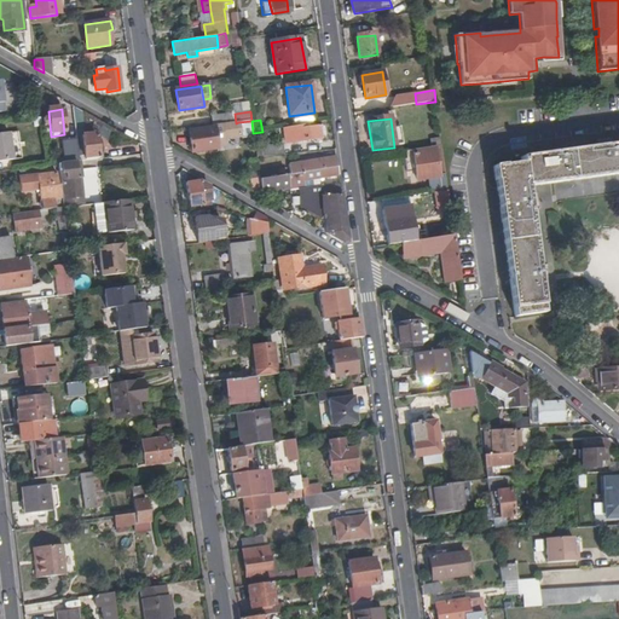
[(238,122),(241,138),(241,140),(254,139),(253,133),(252,121),(238,122)]
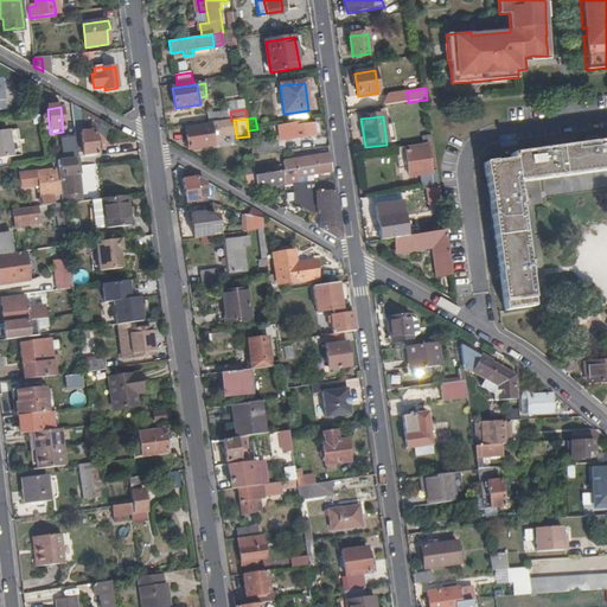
[(231,121),(208,123),(209,127),(186,129),(189,151),(213,147),(213,144),(221,142),(219,136),(236,135),(234,120),(231,121)]
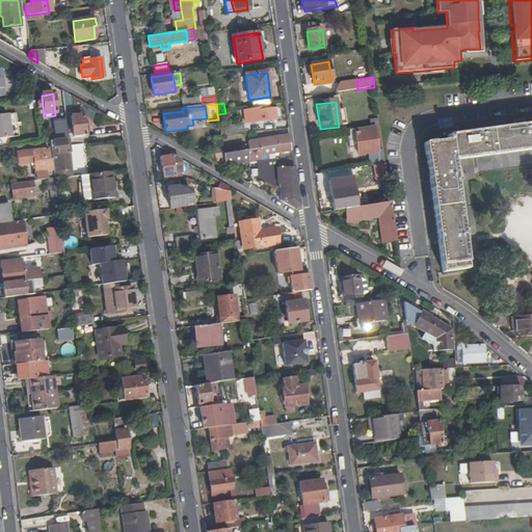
[(268,110),(267,107),(243,110),(246,125),(276,120),(276,118),(278,118),(277,110),(274,111),(274,109),(268,110)]
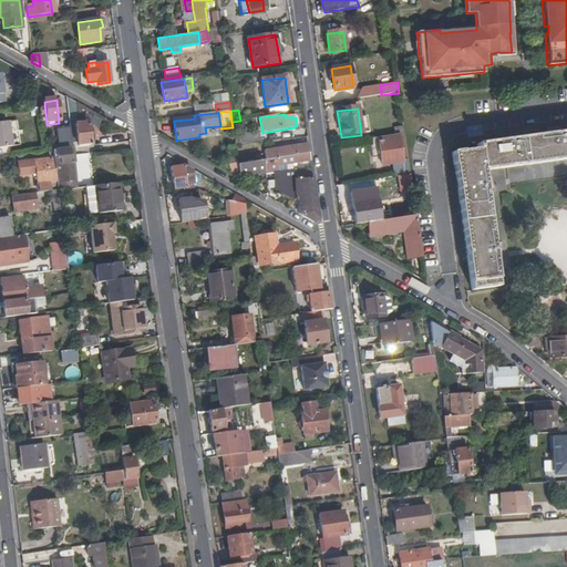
[(9,122),(0,123),(0,147),(11,147),(9,122)]
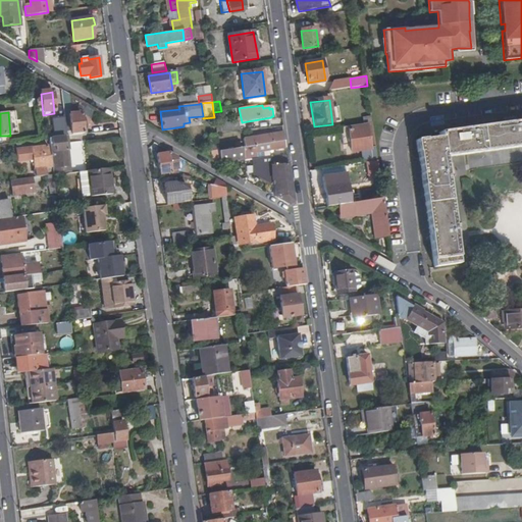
[(71,137),(84,135),(82,114),(69,116),(71,137)]
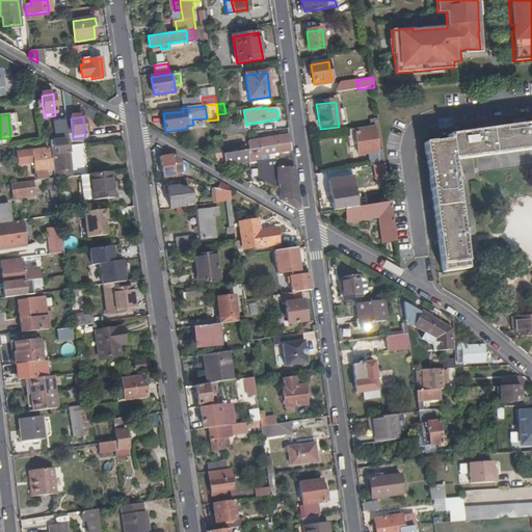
[(69,139),(65,122),(53,124),(54,141),(69,139)]
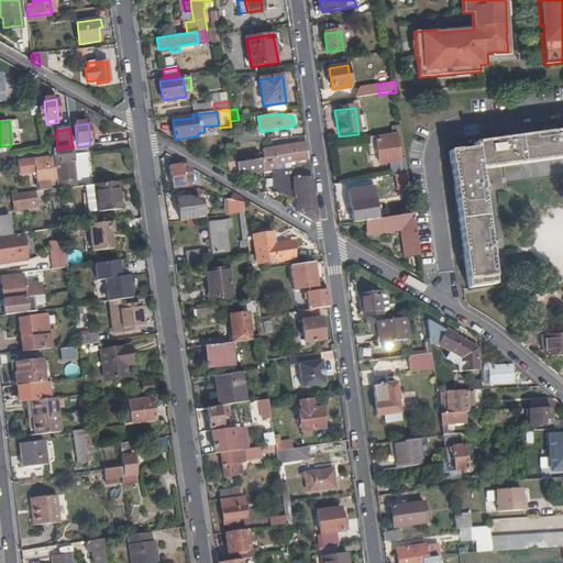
[(452,163),(468,286),(495,283),(481,169),(562,157),(562,130),(471,143),(472,148),(456,151),(455,150),(449,151),(450,163),(452,163)]
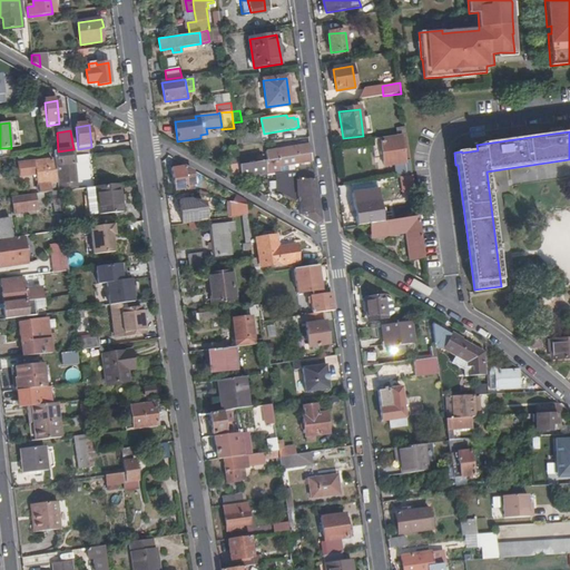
[(236,146),(262,144),(261,135),(235,137),(236,146)]
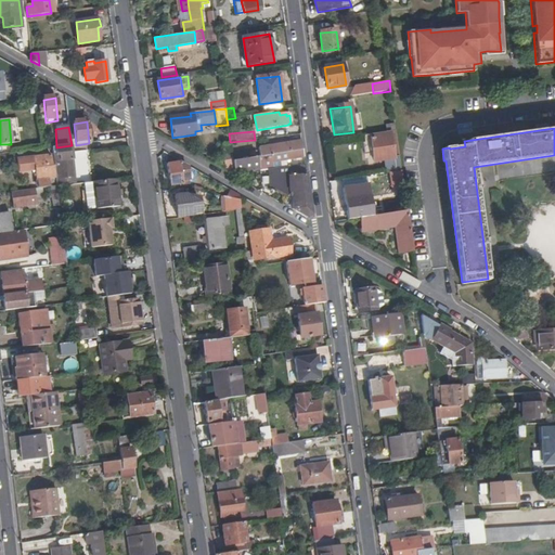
[(392,143),(391,131),(371,134),(375,163),(385,160),(387,173),(392,172),(401,171),(400,159),(396,159),(394,145),(395,145),(395,142),(392,143)]
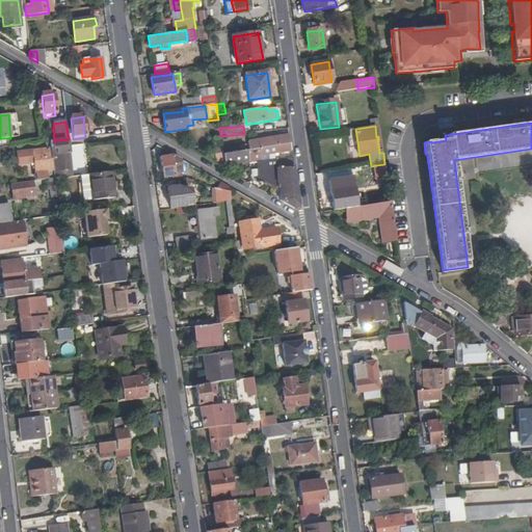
[(290,143),(289,136),(251,141),(253,150),(290,143)]
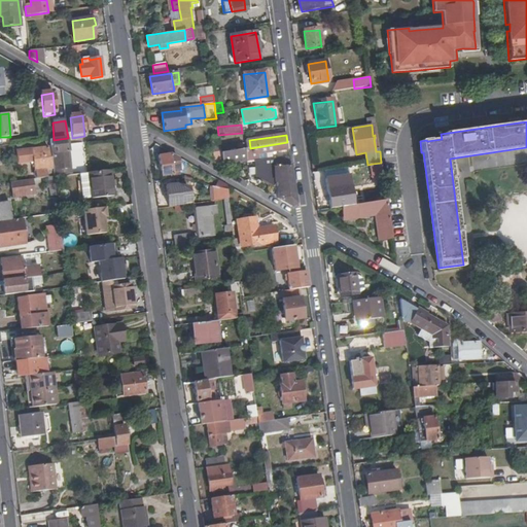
[(210,138),(212,153),(219,151),(217,137),(210,138)]
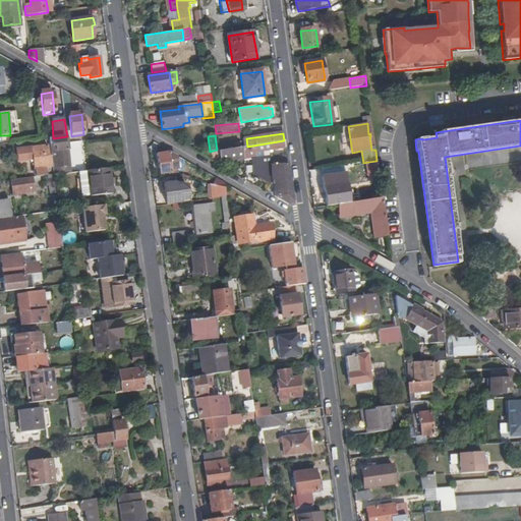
[(49,139),(53,176),(68,174),(65,152),(69,152),(67,136),(53,138),(49,139)]
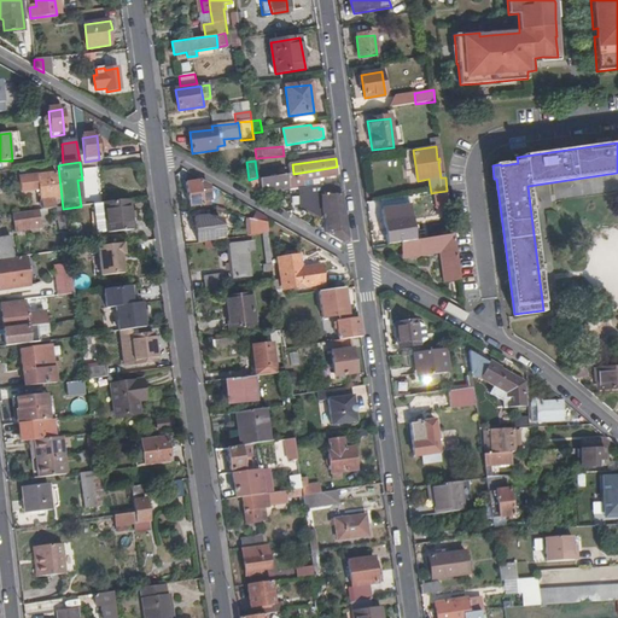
[(337,167),(293,174),(286,175),(287,190),(295,190),(303,188),(302,181),(318,179),(338,175),(337,167)]
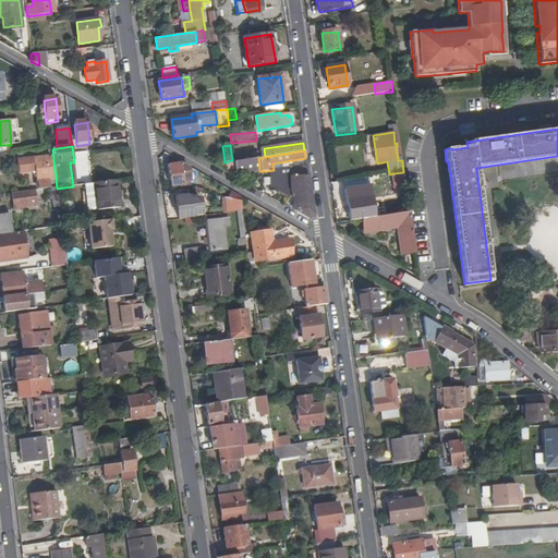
[(35,171),(37,191),(41,190),(49,189),(48,181),(55,180),(52,169),(51,169),(50,157),(34,159),(35,171)]
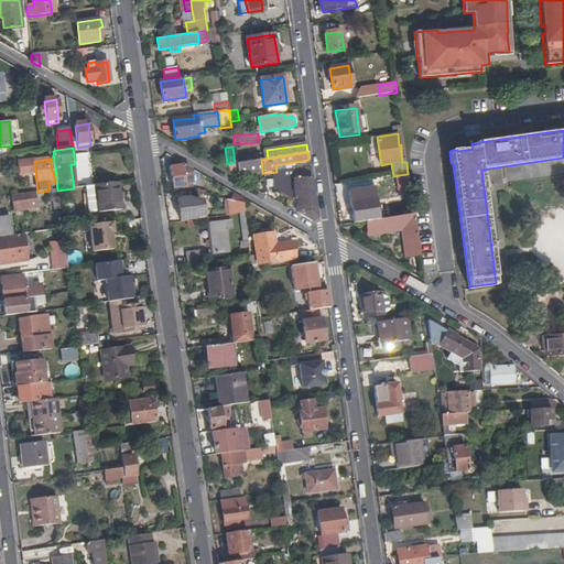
[(262,173),(261,160),(237,164),(238,174),(238,176),(262,173)]
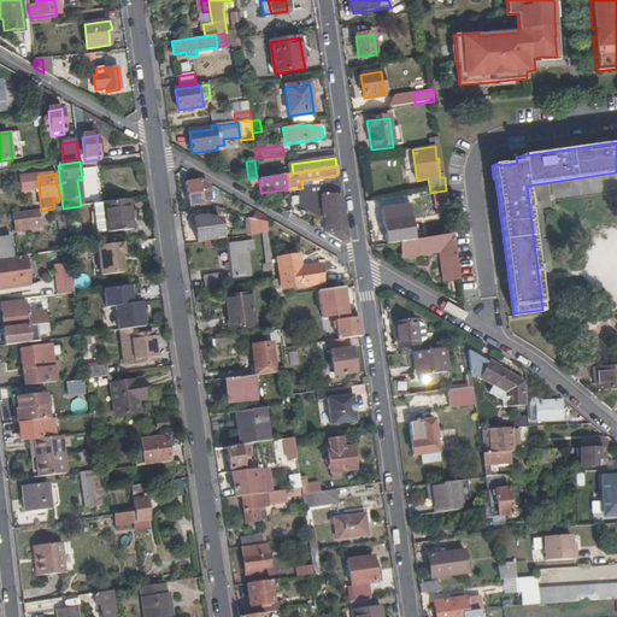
[(37,176),(23,177),(25,191),(39,189),(37,176)]
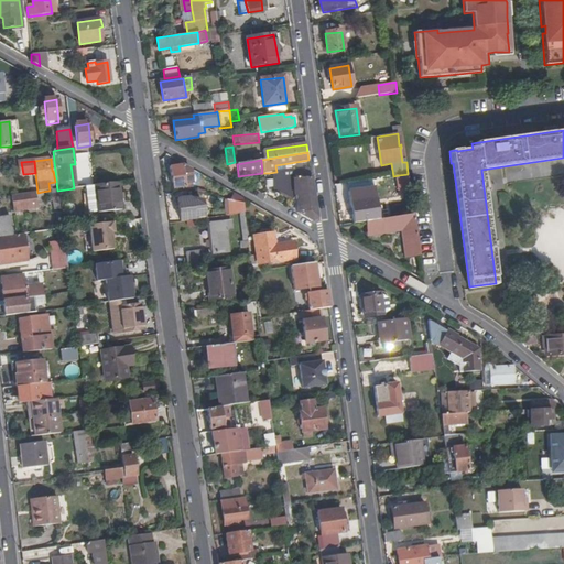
[(227,164),(229,175),(238,174),(237,164),(237,163),(235,162),(227,164)]
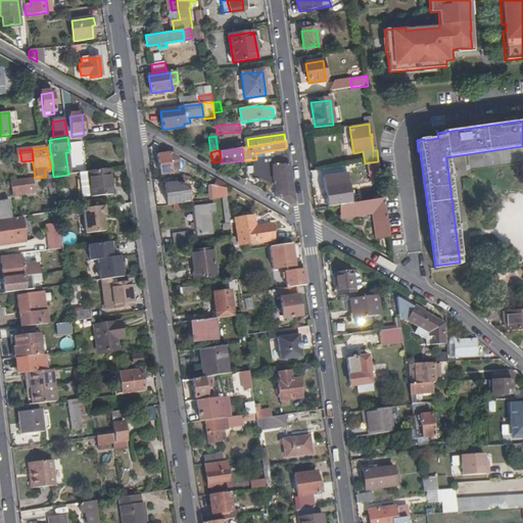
[(160,176),(172,174),(171,171),(174,170),(173,165),(178,164),(177,156),(169,152),(157,154),(160,176)]
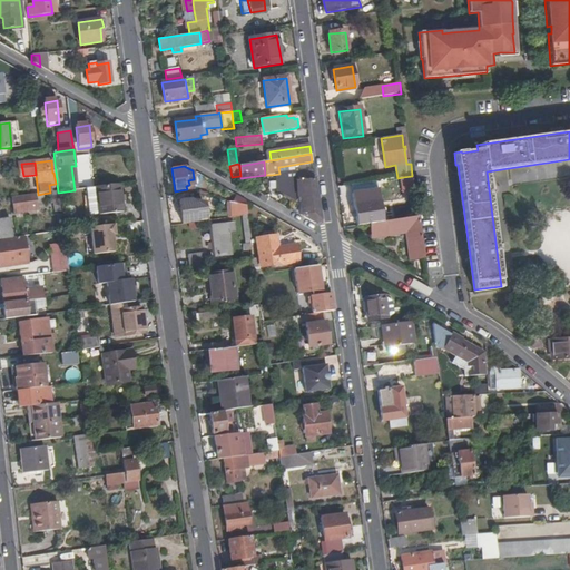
[(320,218),(313,169),(294,172),(279,174),(272,175),(273,189),(294,203),(297,202),(300,215),(315,224),(320,218)]
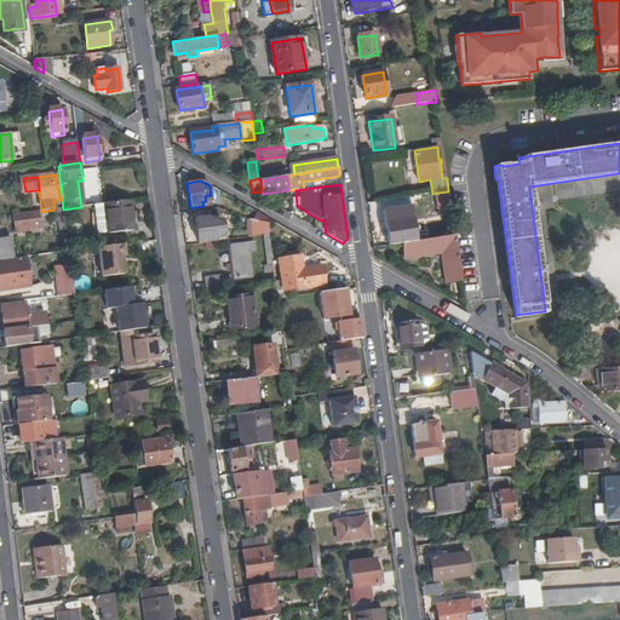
[(448,191),(438,193),(441,207),(451,206),(448,191)]
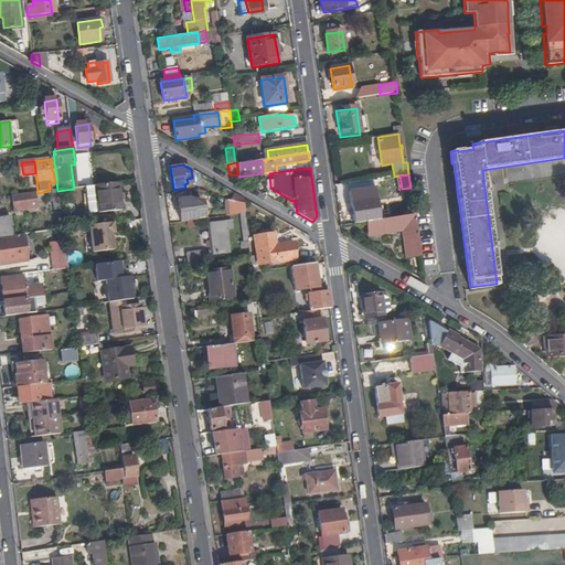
[(123,210),(119,183),(113,183),(104,184),(95,185),(98,213),(123,210)]
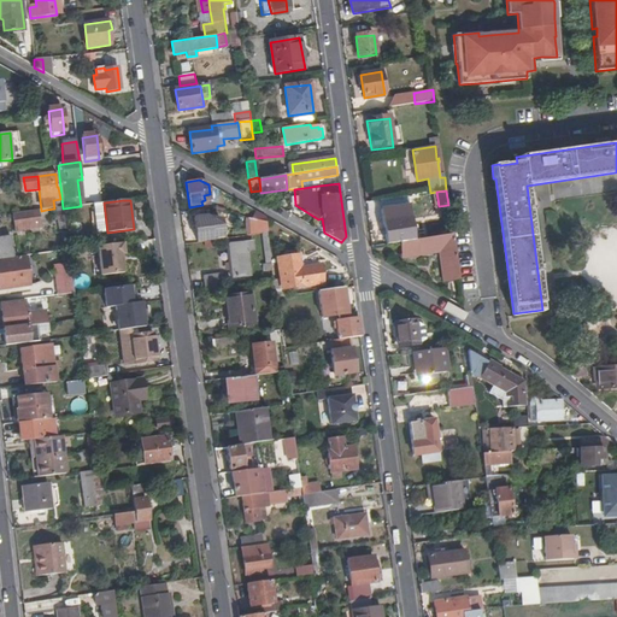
[(99,234),(107,233),(104,203),(94,204),(99,234)]
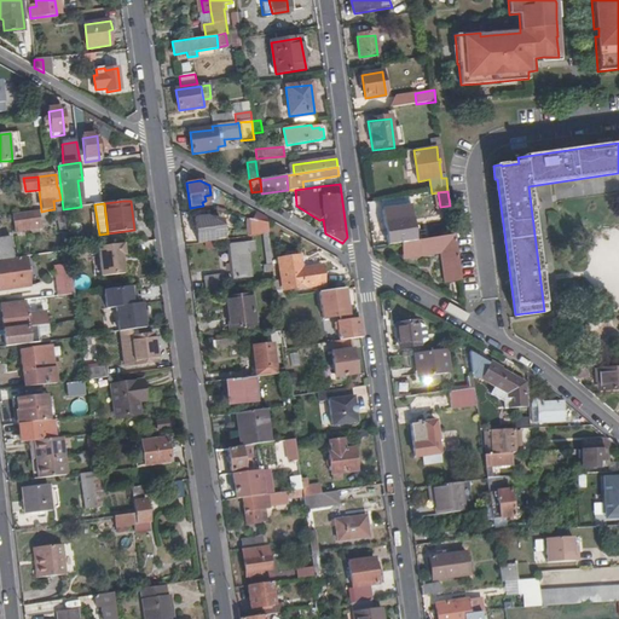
[(267,224),(267,218),(256,212),(253,220),(259,221),(267,224)]
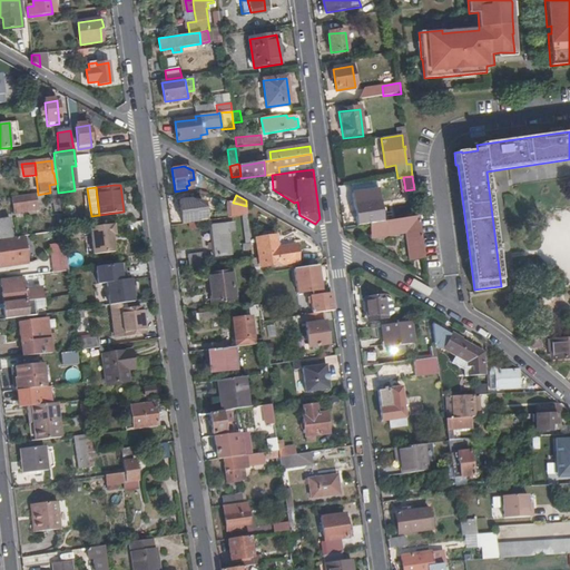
[(354,205),(357,226),(370,224),(381,223),(376,195),(360,197),(360,204),(354,205)]
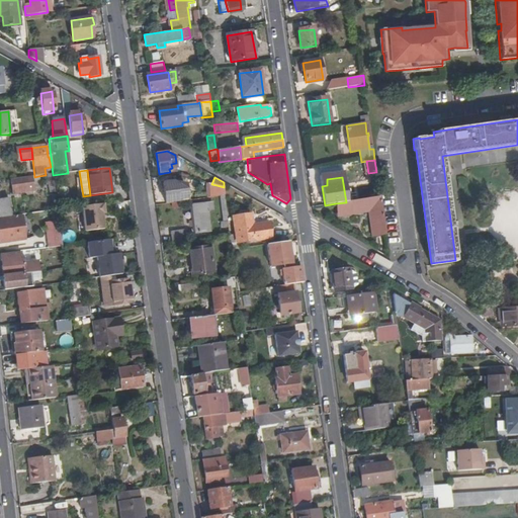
[(33,184),(32,178),(11,181),(12,195),(33,192),(33,184)]
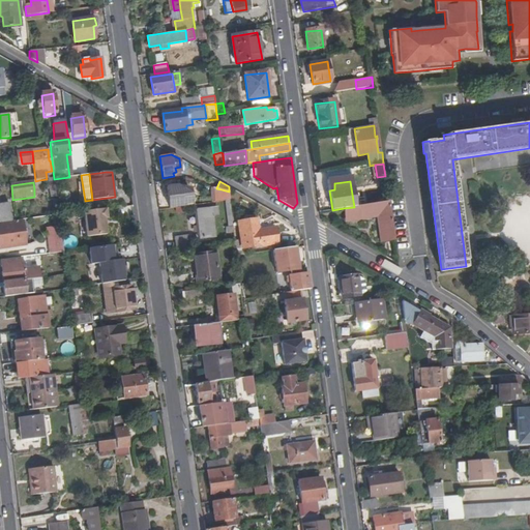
[(174,198),(175,207),(186,205),(183,184),(179,185),(178,183),(164,185),(164,188),(166,199),(174,198)]
